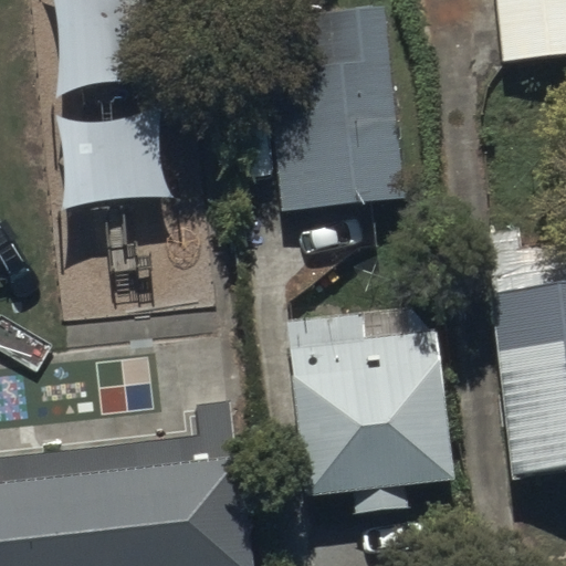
[(565,0),(495,0),(503,61),(565,52),(565,0)]
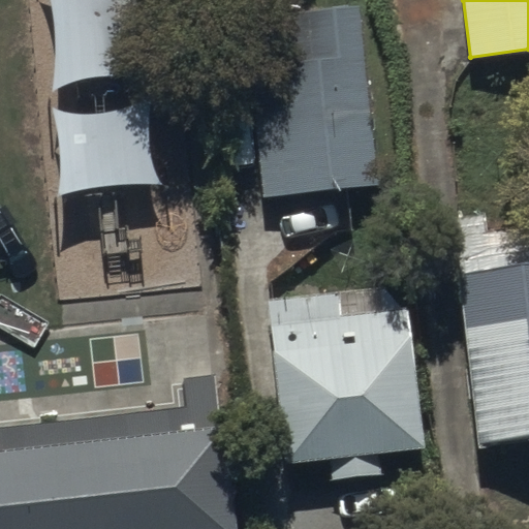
[(291,61),(251,65),(266,197),(379,185),(361,5),(286,12),(291,61)]
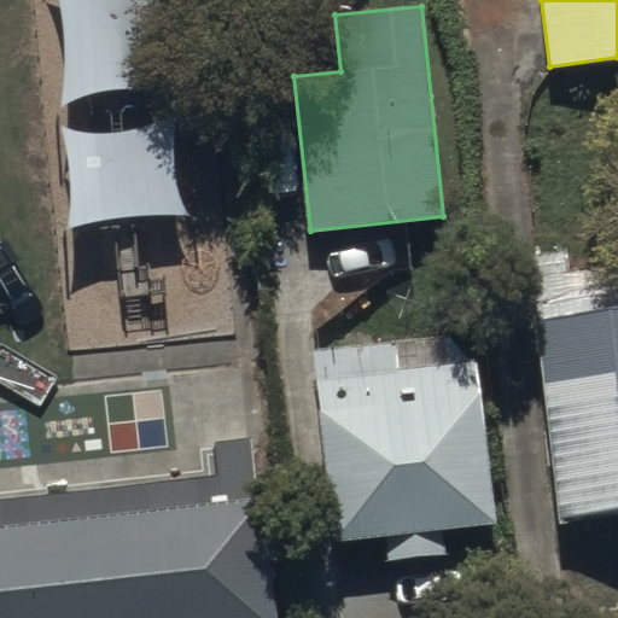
[(617,310),(525,320),(546,517),(617,509),(617,310)]
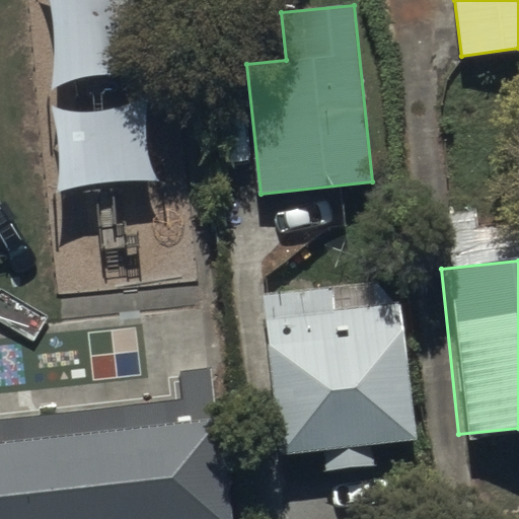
[(401,304),(266,319),(280,454),(416,440),(401,304)]
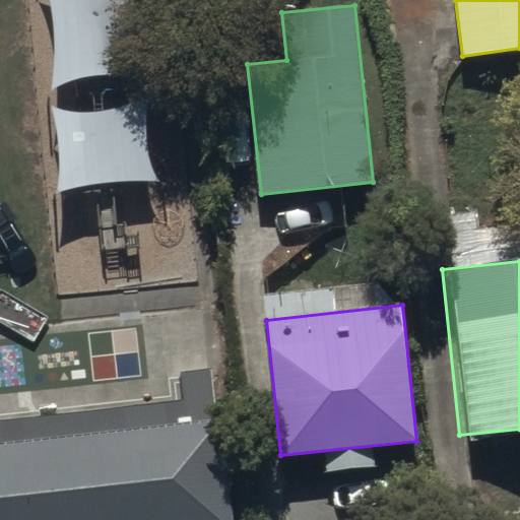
[(232,519),(220,417),(0,442),(0,519),(232,519)]
